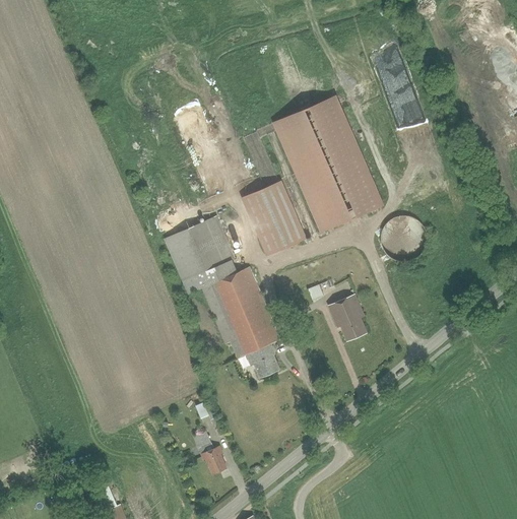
[(311,106),(358,215),(384,203),(337,93),(311,106)]
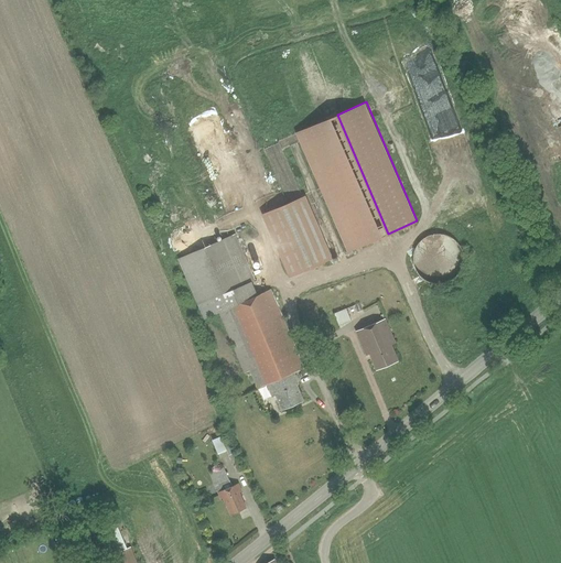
[(332,117),(295,132),(346,251),(383,236),(332,117)]
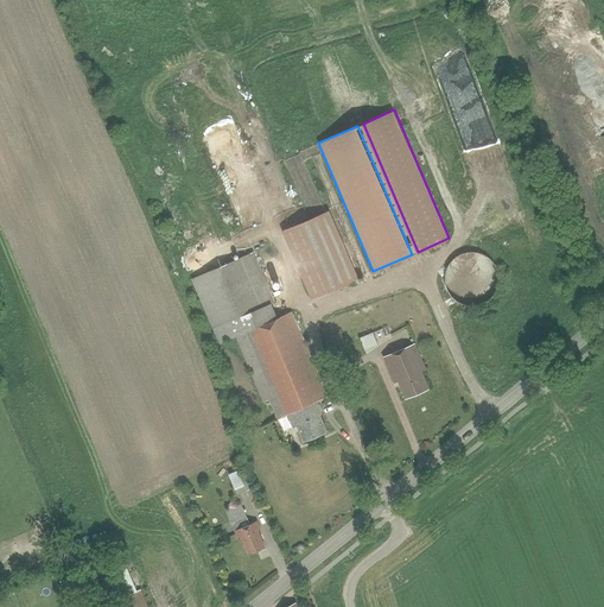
[(328,212),(283,231),(311,296),(356,276),(328,212)]
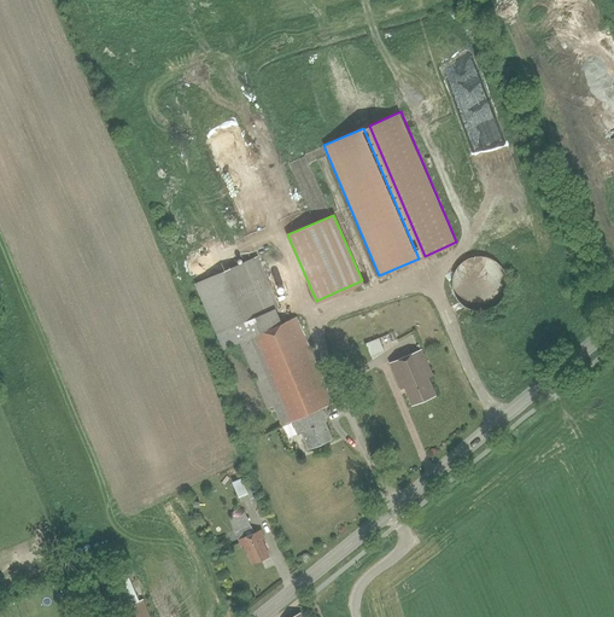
[(486,255),(451,265),(463,308),(490,301),(485,284),(493,281),(486,255)]
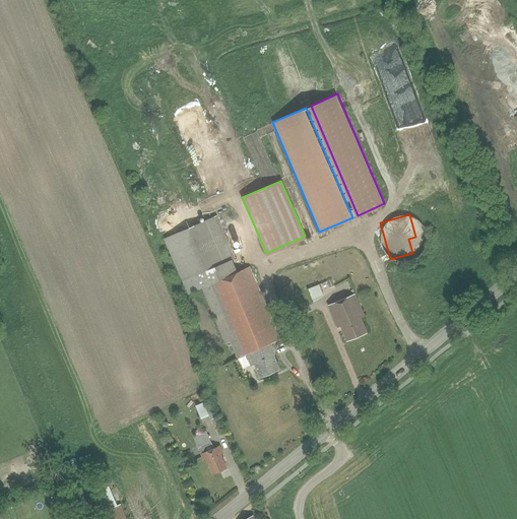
[(215,216),(164,239),(186,293),(201,286),(239,271),(215,216)]
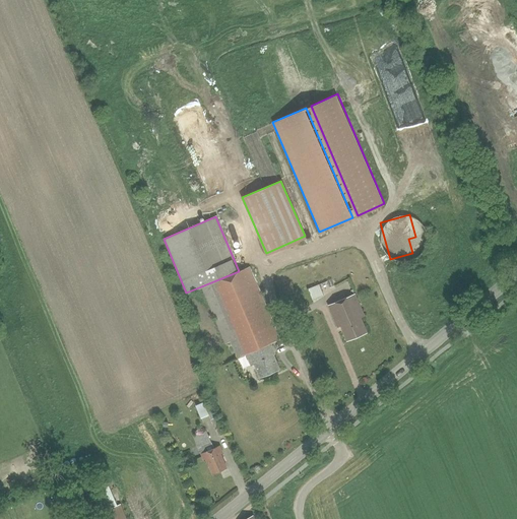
[(271,341),(279,338),(249,266),(239,271),(201,286),(224,342),(229,340),(235,357),(245,352),(271,341)]
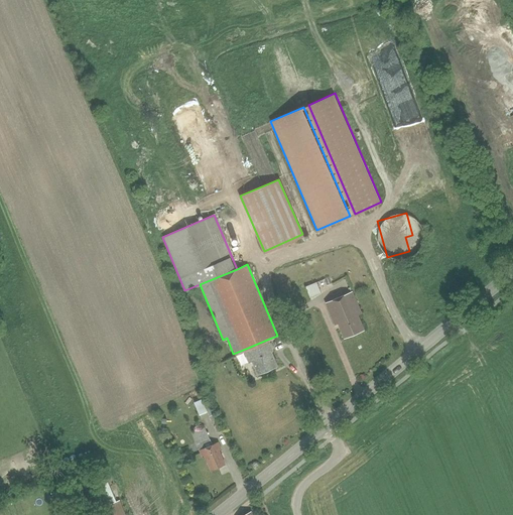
[(308,298),(319,293),(315,282),(304,286),(308,298)]
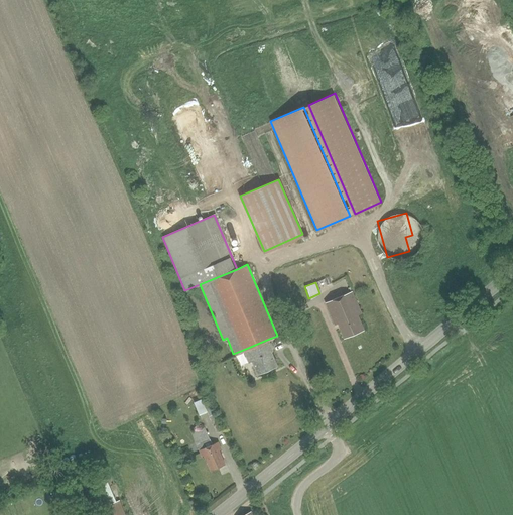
[(351,291),(324,302),(334,325),(336,324),(343,340),(364,331),(357,315),(360,313),(351,291)]
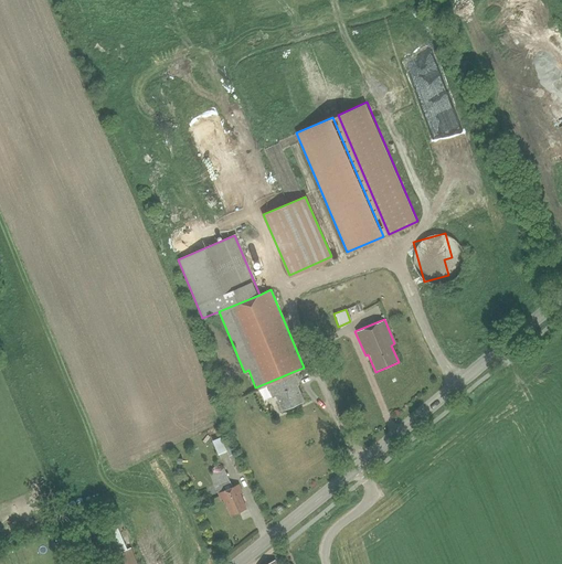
[(295,371),(266,383),(272,396),(274,395),(281,410),(306,398),(295,371)]
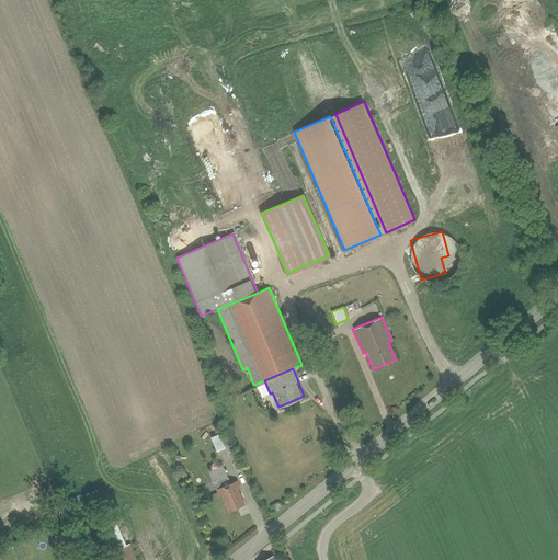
[(229,441),(223,443),(234,470),(241,467),(229,441)]
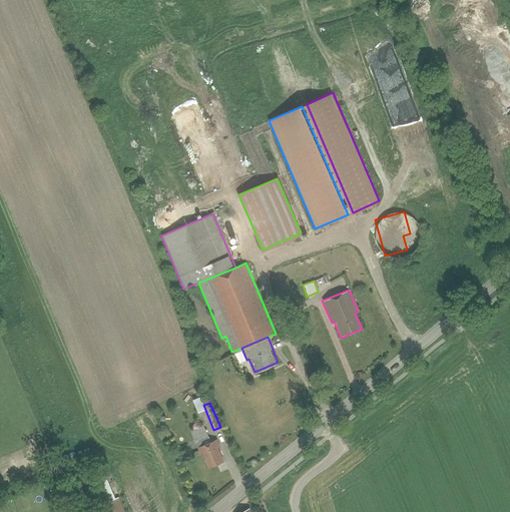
[(209,442),(202,426),(189,431),(197,448),(209,442)]
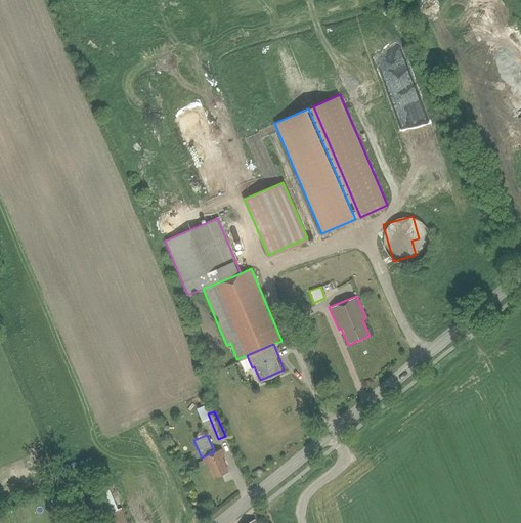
[(214,451),(202,458),(205,465),(207,464),(213,478),(228,472),(222,460),(225,459),(220,448),(214,451)]
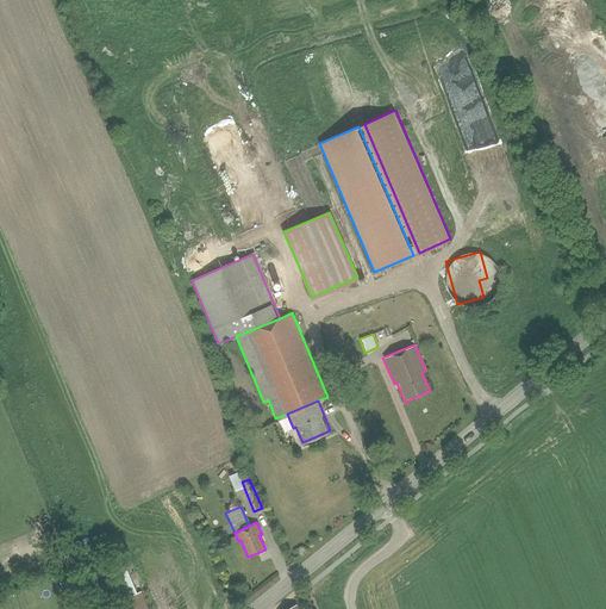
[(136,592),(125,567),(113,573),(124,597),(136,592)]
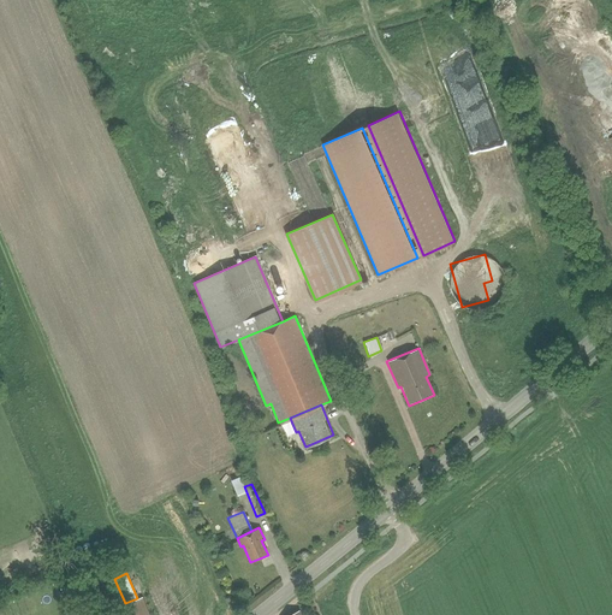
[(125,603),(123,604),(128,614),(148,614),(140,597),(137,598),(125,603)]
